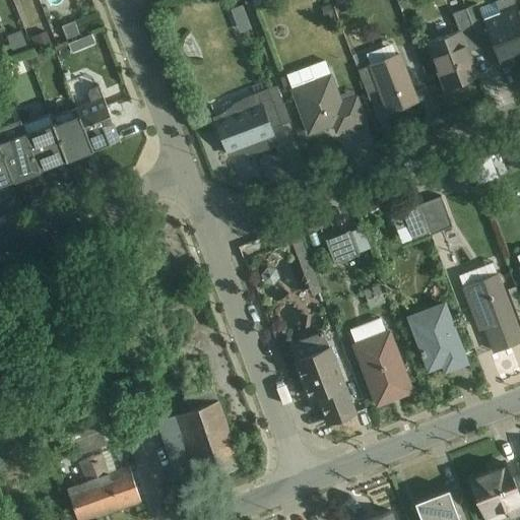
[(332,0),(337,10),(351,3),(349,0),(332,0)]
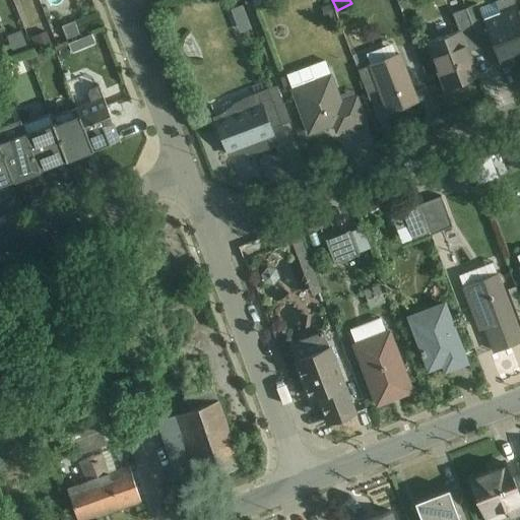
[(501,69),(519,61),(519,24),(511,0),(492,0),(477,5),(501,69)]
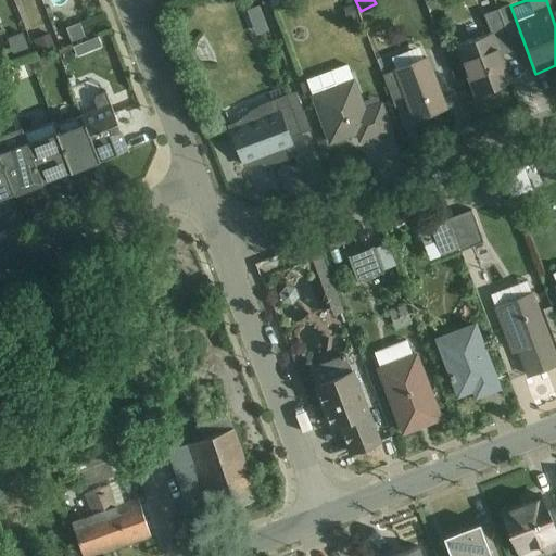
[(261,3),(245,8),(252,34),(267,29),(261,3)]
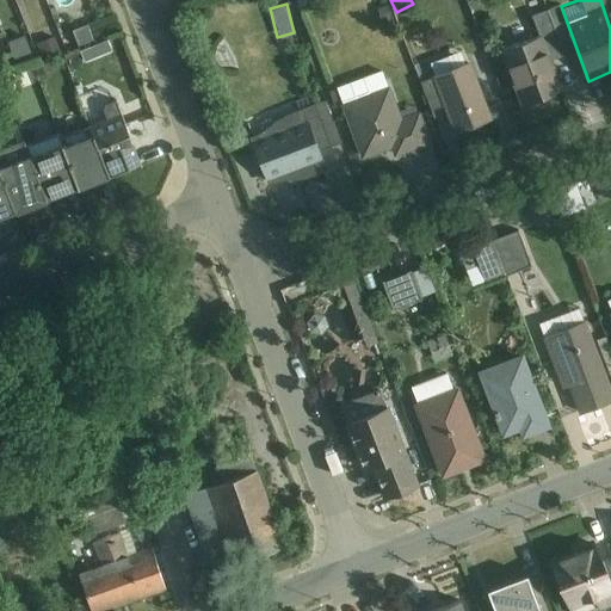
[(523,107),(561,92),(535,32),(498,49),(523,107)]
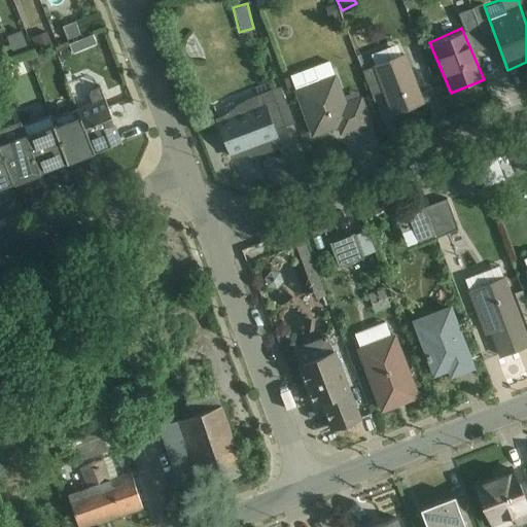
[(7,35),(12,47),(25,42),(21,30),(7,35)]
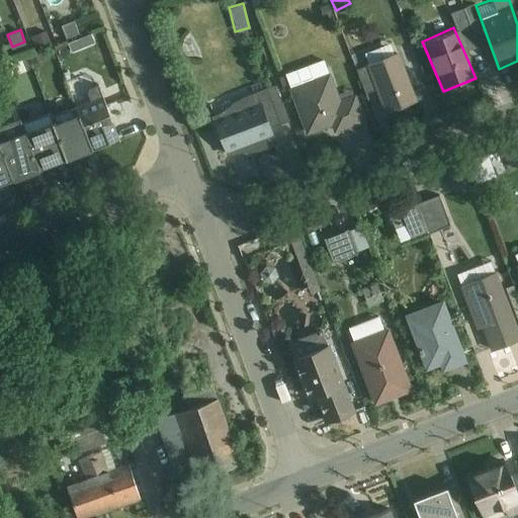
[(66,40),(70,53),(93,44),(89,31),(66,40)]
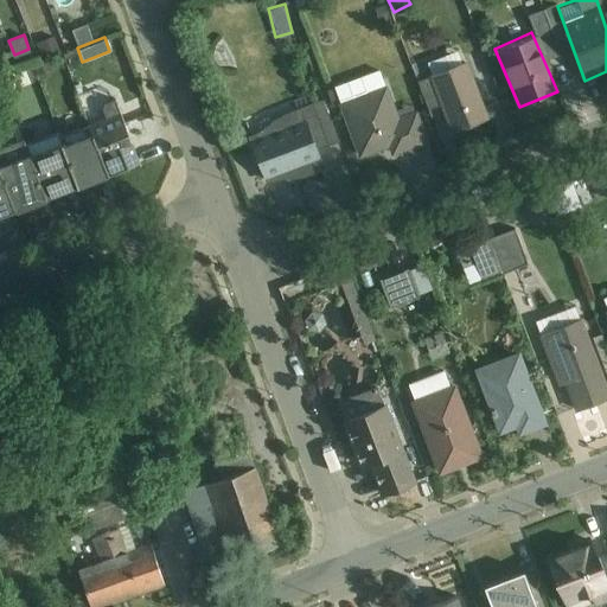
[(448,132),(485,119),(465,61),(428,72),(448,132)]
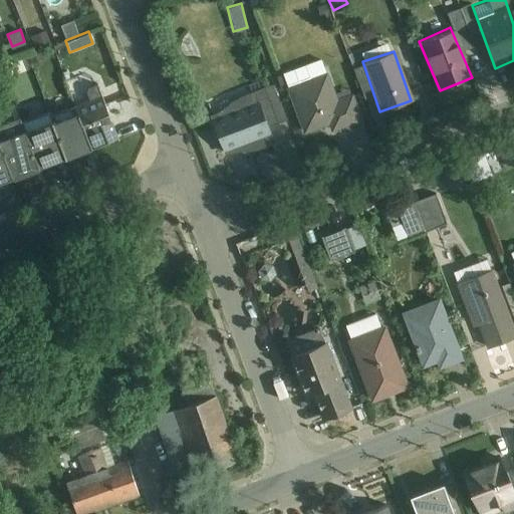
[(10,74),(29,72),(27,54),(9,55),(10,74)]
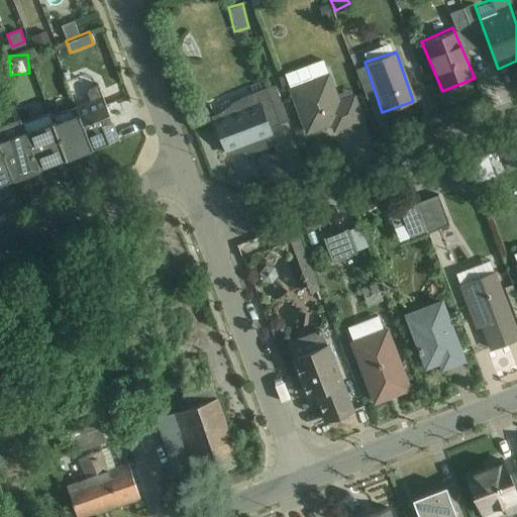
[(334,131),(363,121),(349,88),(334,93),(326,72),(289,86),(306,133),(331,124),(334,131)]
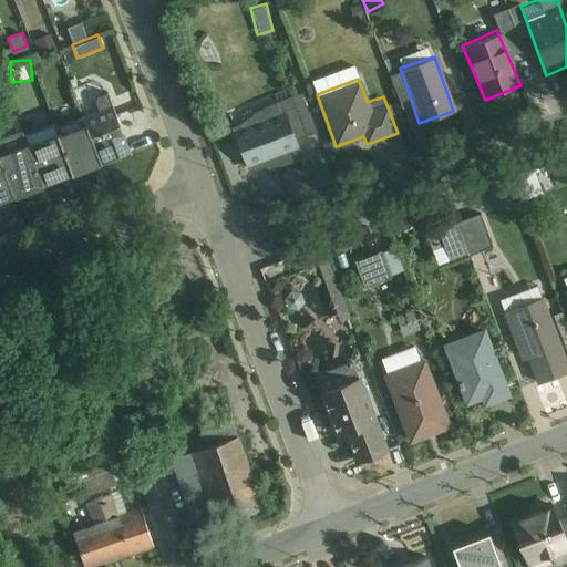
[(99,161),(129,150),(110,102),(80,114),(99,161)]
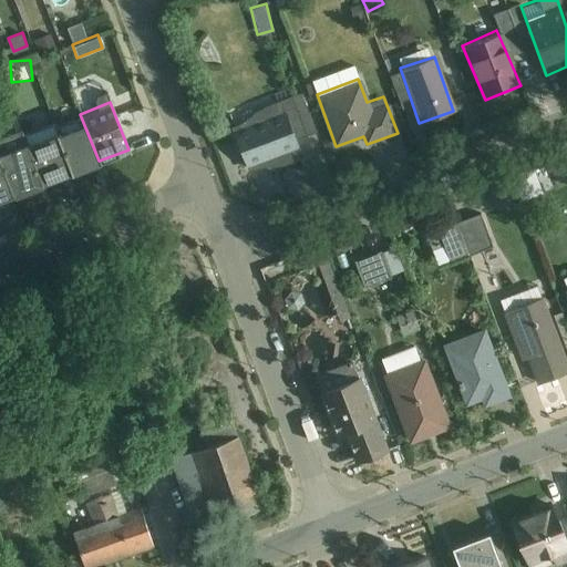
[(244,169),(299,151),(282,103),(227,122),(244,169)]
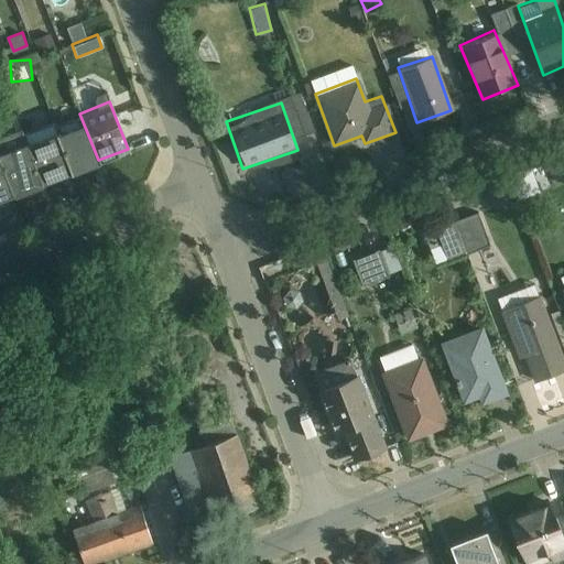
[(67,173),(95,162),(79,123),(52,134),(67,173)]
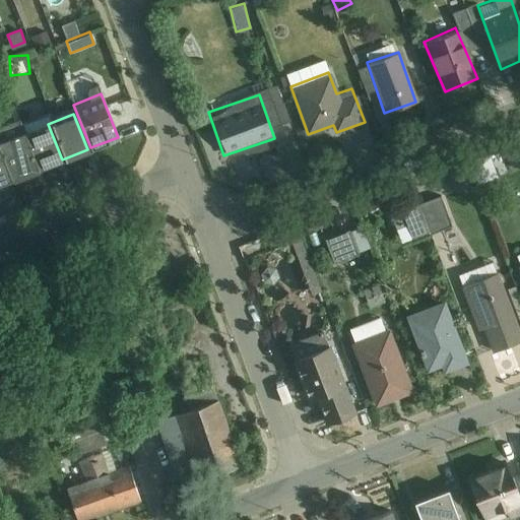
[(62,159),(48,124),(23,134),(38,169),(62,159)]
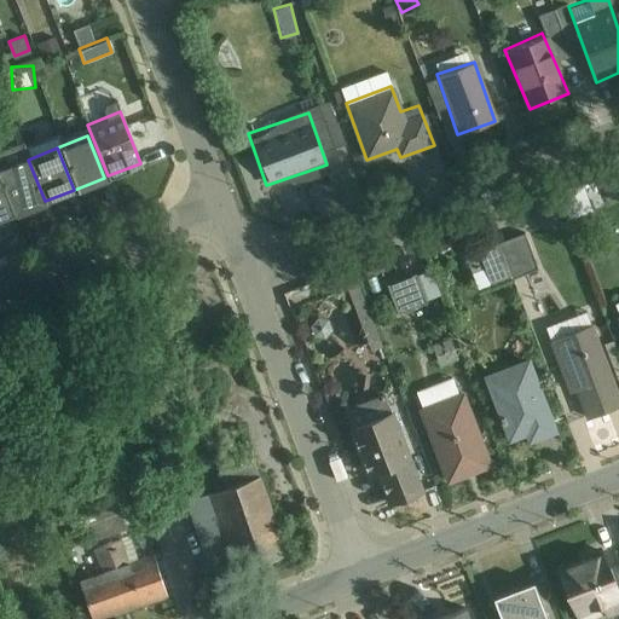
[(0,191),(10,215),(45,201),(28,160),(0,171),(0,191)]
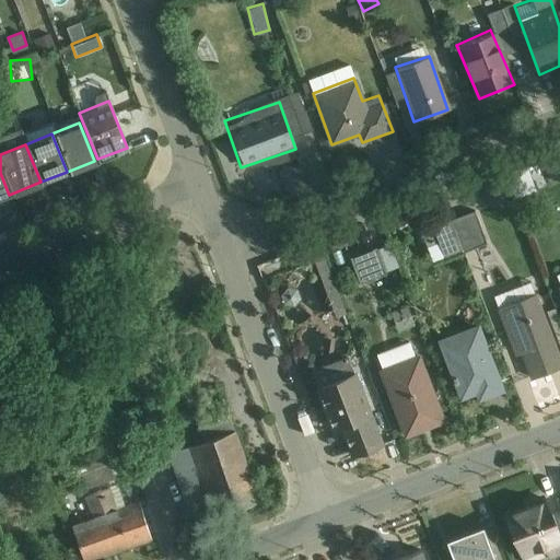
[(432,223),(440,254),(483,243),(476,212),(432,223)]
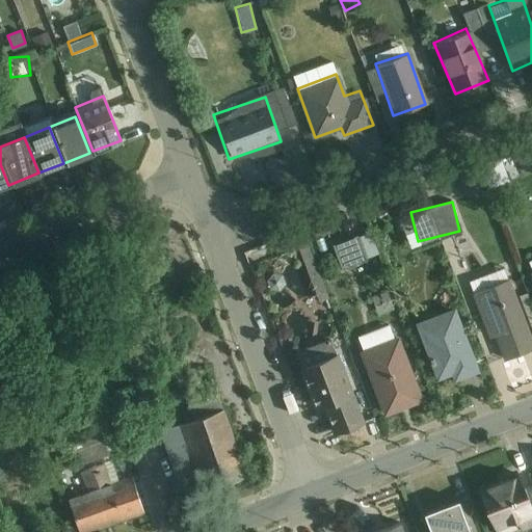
[(358,234),(329,243),(339,270),(368,261),(358,234)]
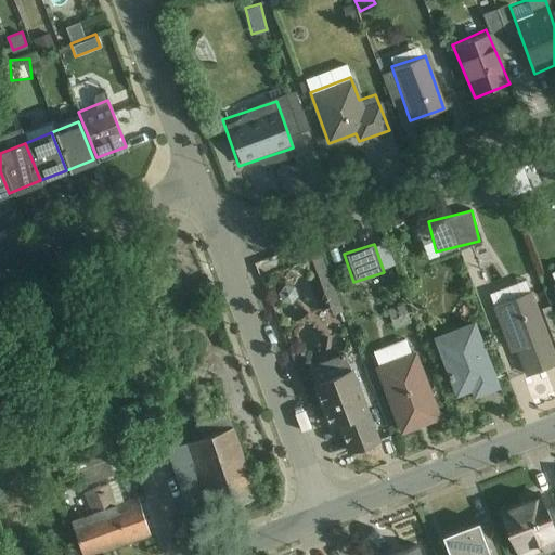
[(523,377),(554,364),(554,355),(530,292),(494,305),(523,377)]
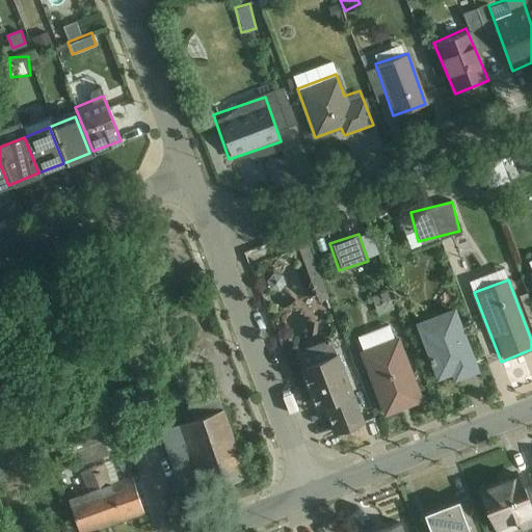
[(453,382),(479,372),(453,308),(414,323),(436,379),(450,373),(453,382)]
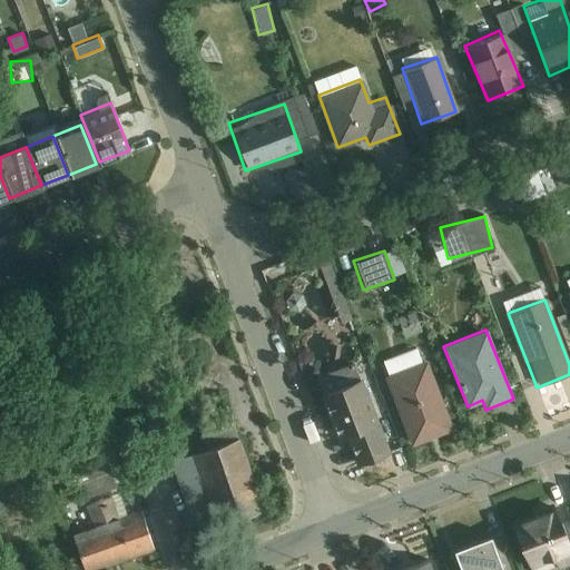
[(411,449),(454,432),(425,362),(383,380),(411,449)]
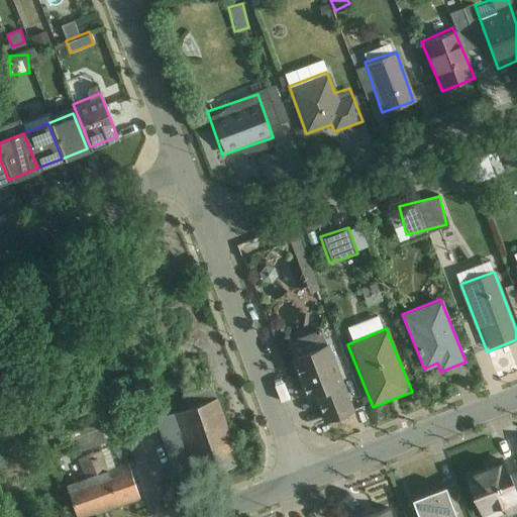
[(317,425),(353,412),(328,343),(292,357),(317,425)]
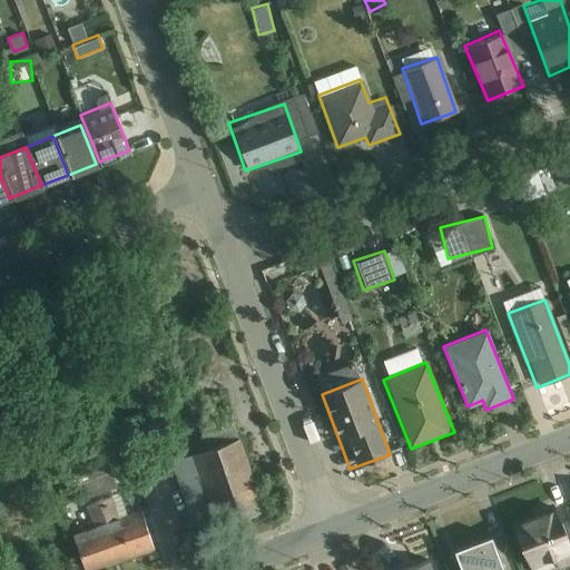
[(238,436),(168,460),(183,503),(209,494),(217,517),(261,502),(238,436)]
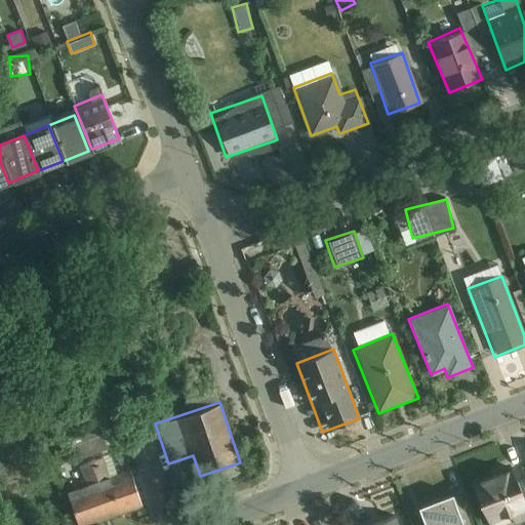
[(487,524),(502,524),(524,516),(524,507),(508,465),(469,481),(487,524)]
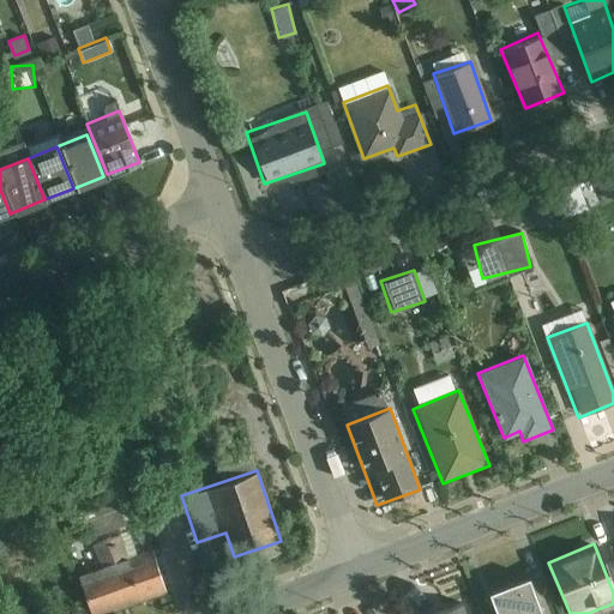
[(89,613),(103,613),(164,594),(149,551),(76,575),(89,613)]
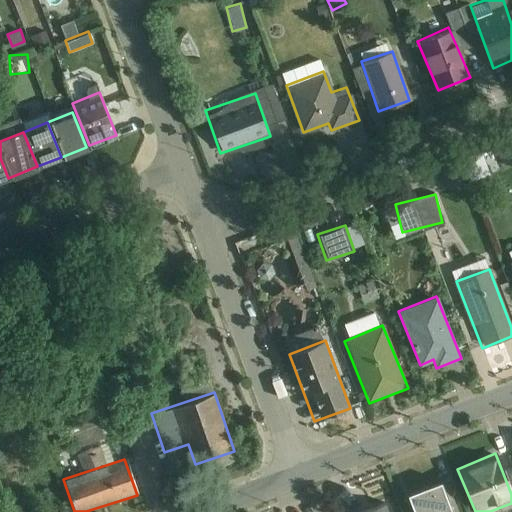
[(411,511),(449,511),(439,484),(406,496),(411,511)]
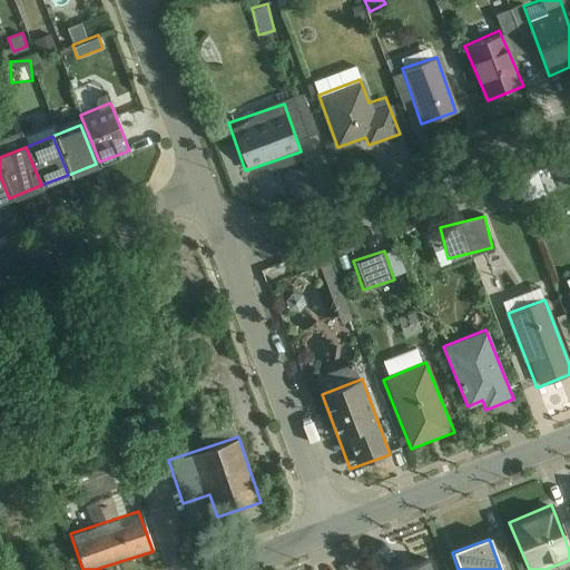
[(432,569),(429,559),(397,569),(432,569)]
